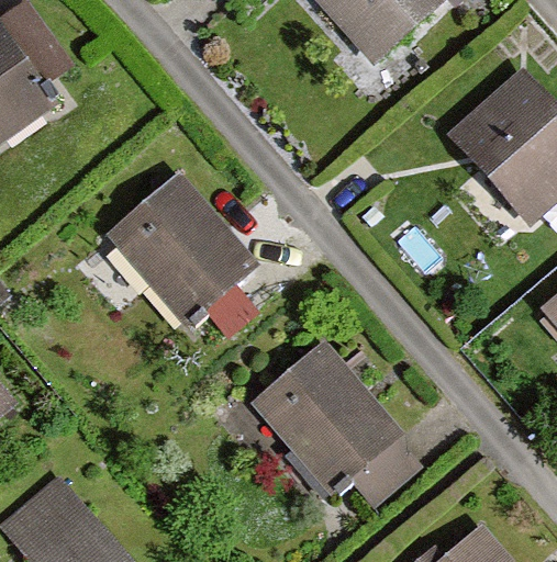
[(468,0),(315,0),(383,76),(468,0)]
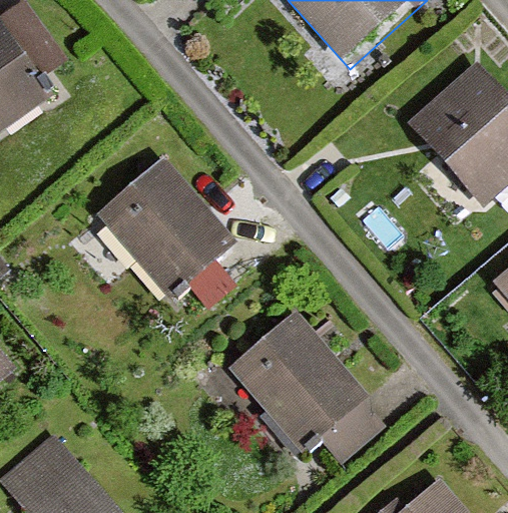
[(0,123),(47,89),(0,26),(0,123)]
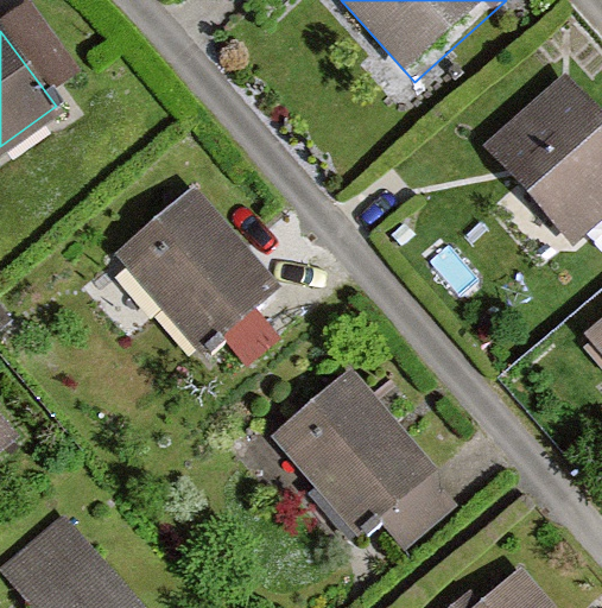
[(601,111),(574,77),(489,150),(578,252),(601,232),(601,111)]
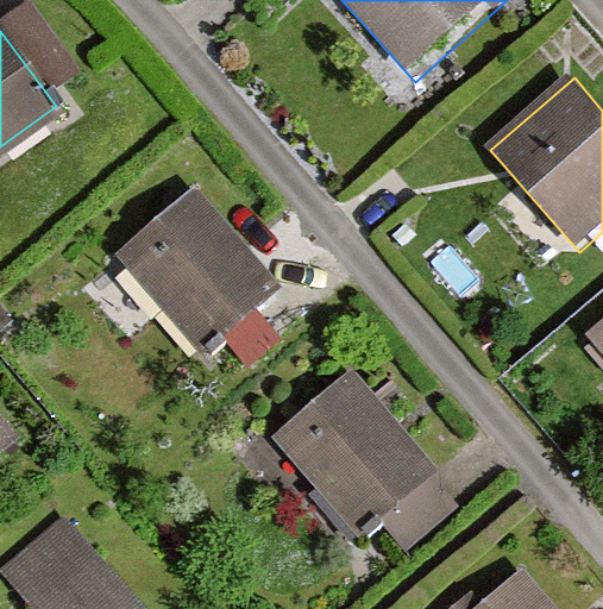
[(187,184),(107,252),(194,353),(274,286),(187,184)]
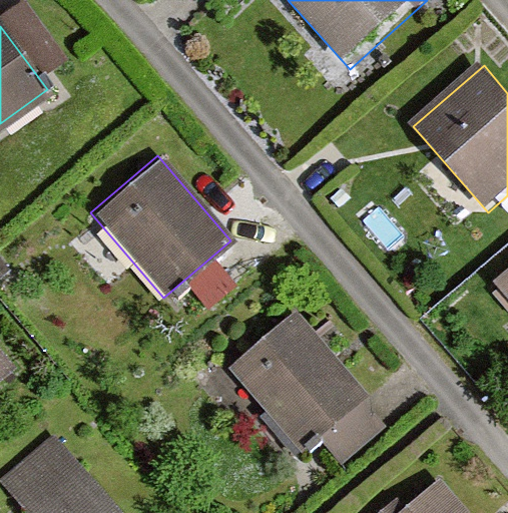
[(507,279),(499,286),(507,296),(507,279)]
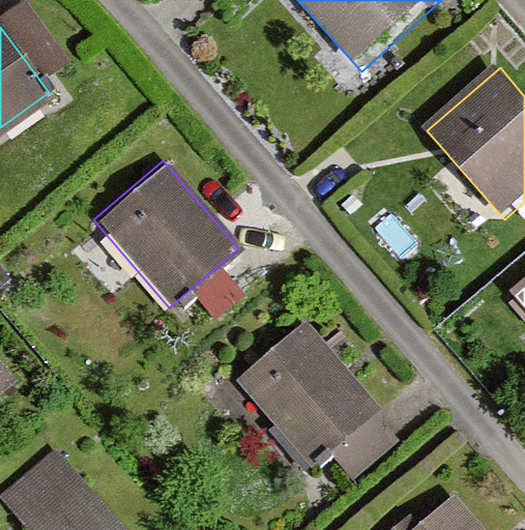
[(303,319),(233,378),(322,483),(392,424),(303,319)]
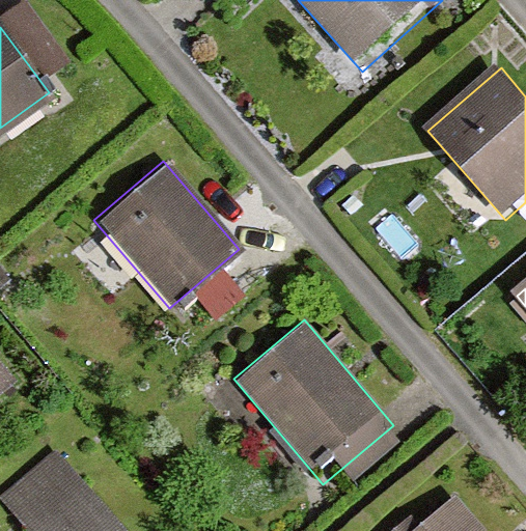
[(0,372),(0,391),(9,384),(0,372)]
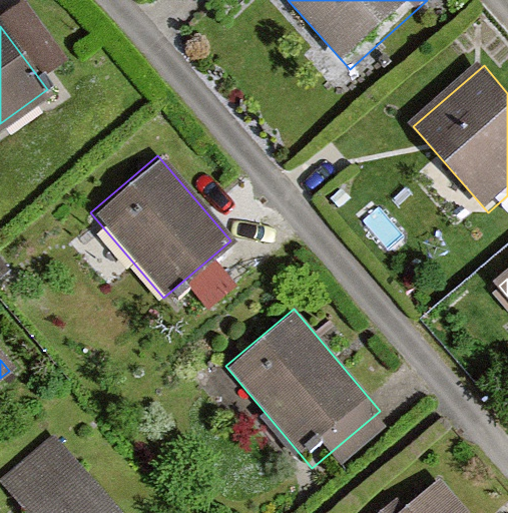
[(120,512),(58,437),(4,482),(29,512),(120,512)]
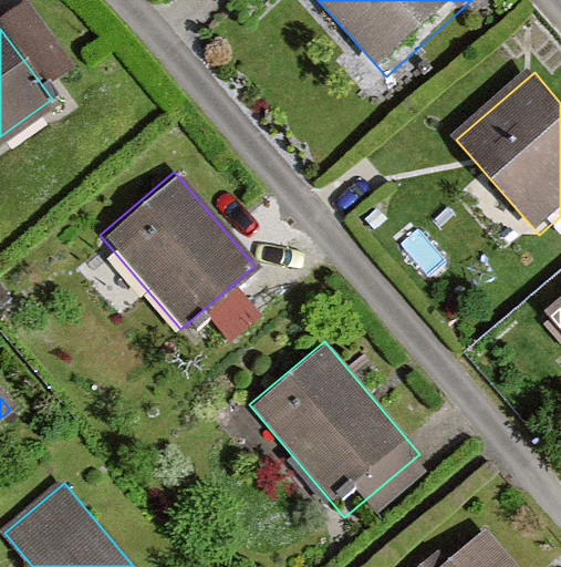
[(517,566),(485,528),(438,566),(517,566)]
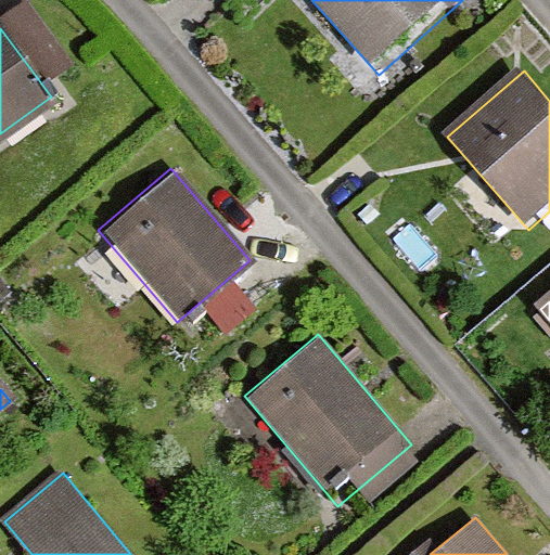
All buildings are outlined.
